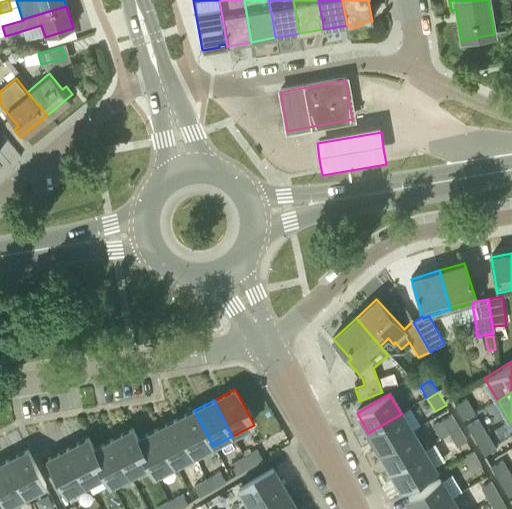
[(466,400),(455,407),(464,421),(475,414),(466,400)]
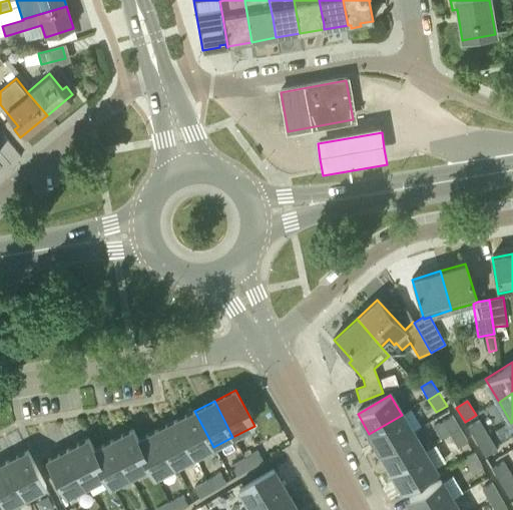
[(194,411),(175,421),(194,457),(213,447),(194,411)]
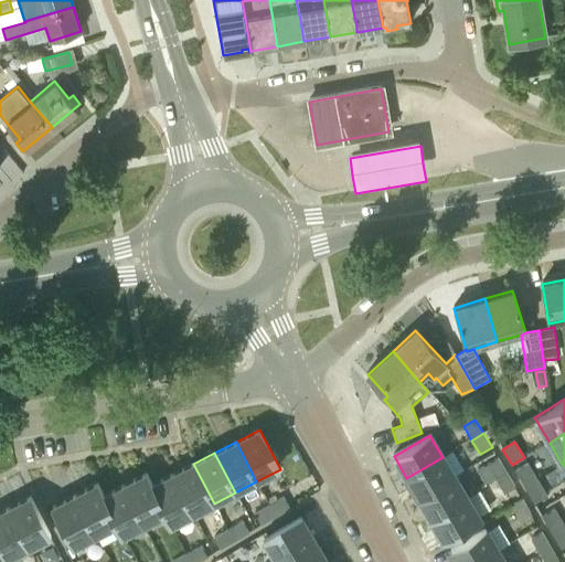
[(418,498),(455,477),(443,457),(406,478),(418,498)]
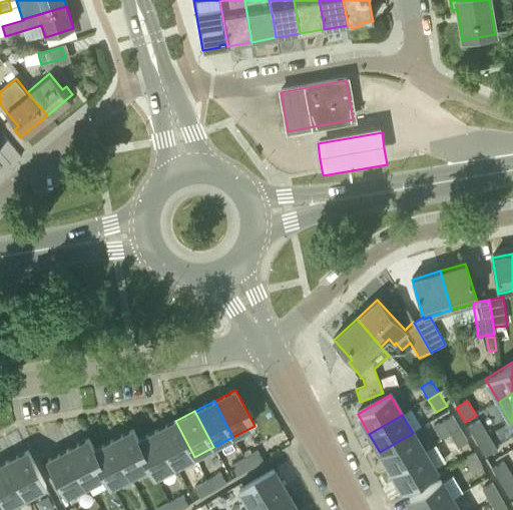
[(450,435),(460,429),(453,417),(429,431),(436,443),(450,435)]
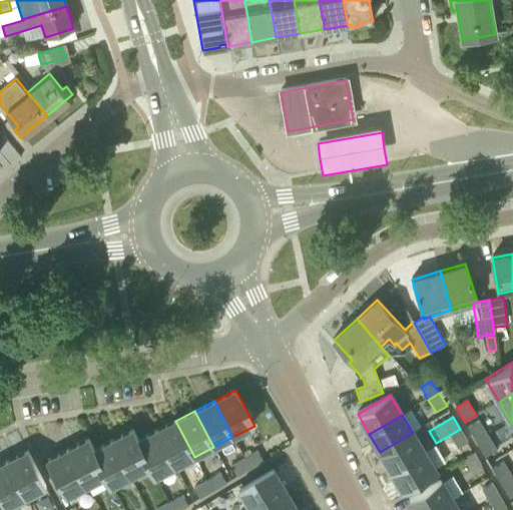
[(194,457),(175,421),(156,431),(174,467),(194,457)]
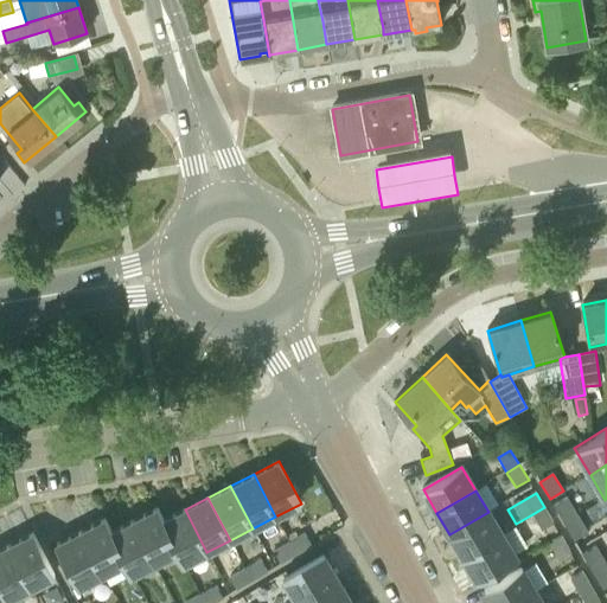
[(564,524),(577,517),(567,499),(554,507),(564,524)]
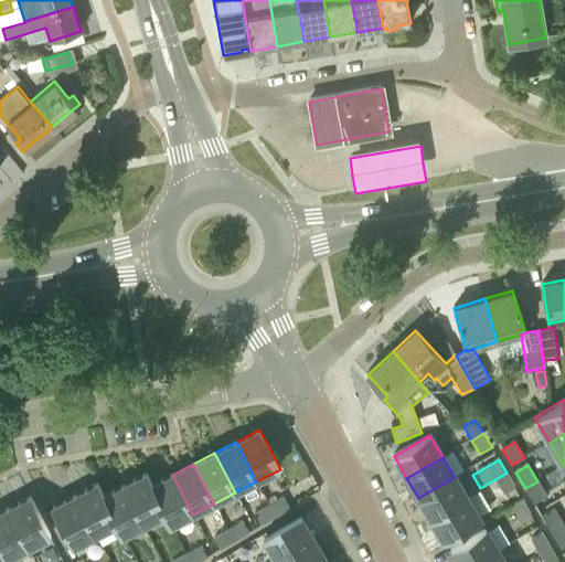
[(152,488),(153,485),(147,473),(124,485),(145,526),(161,517),(164,512),(152,488)]
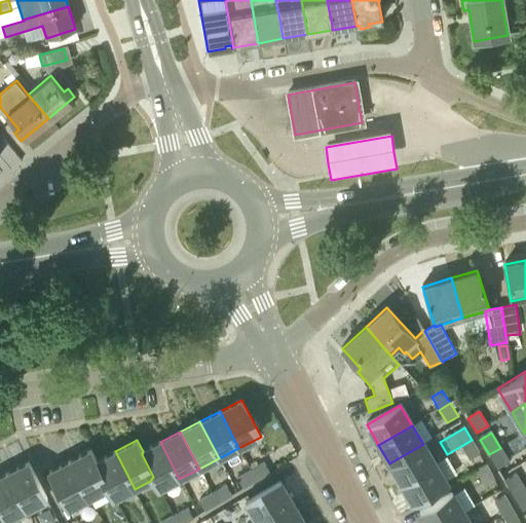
[(477,473),(487,467),(472,440),(461,446),(477,473)]
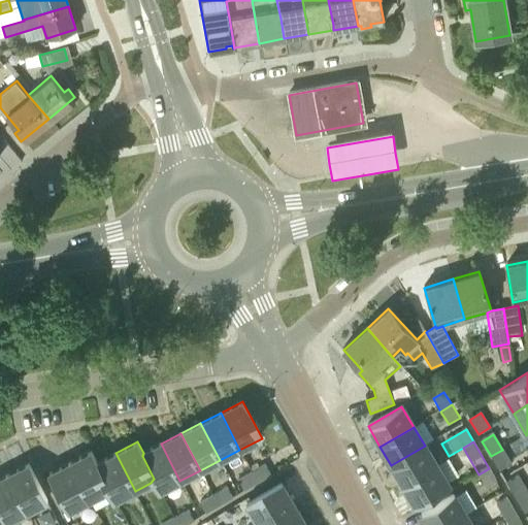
[(179,481),(161,444),(143,453),(142,456),(154,479),(151,483),(157,493),(179,481)]
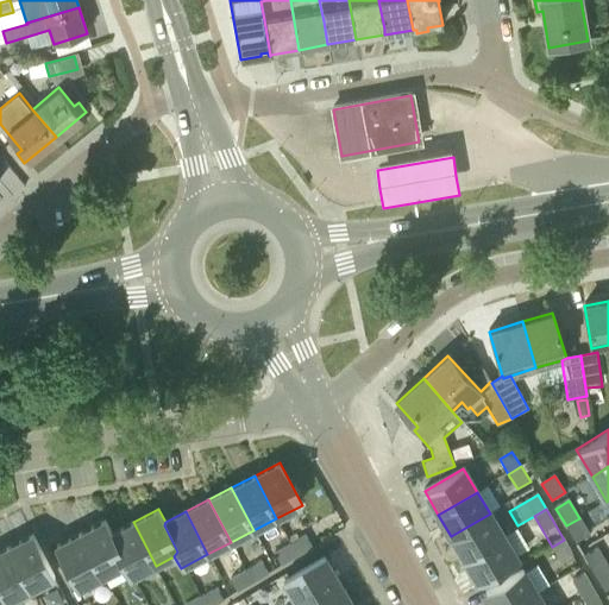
[(451,536),(464,559),(503,536),(490,514),(452,536),(451,536)]
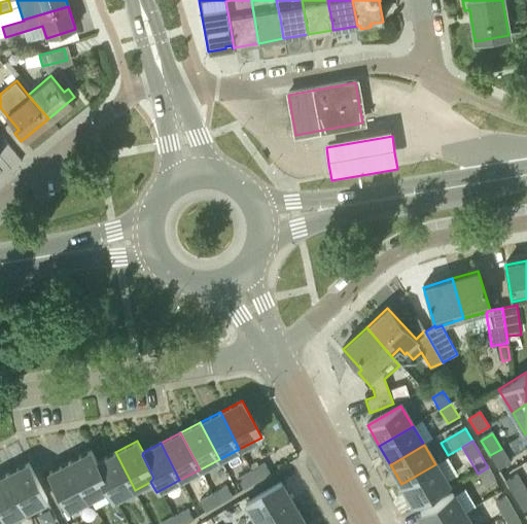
[(501,449),(490,455),(498,470),(511,463),(501,449)]
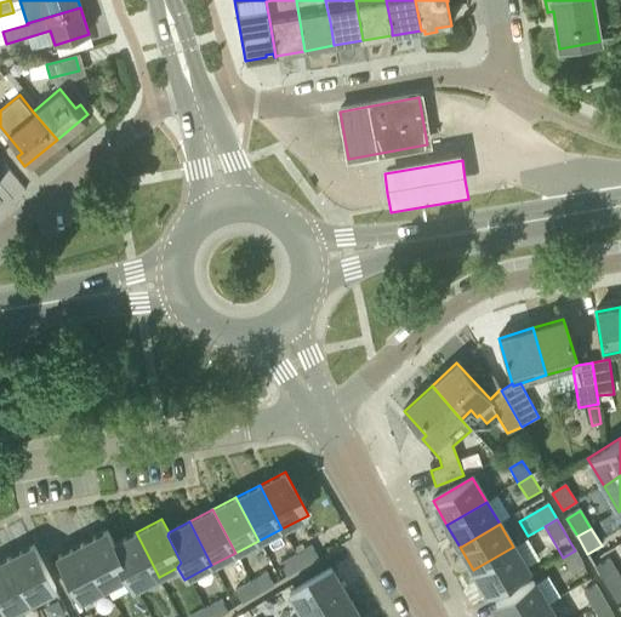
[(113,548),(115,543),(108,531),(81,544),(104,588),(124,577),(126,573),(113,548)]
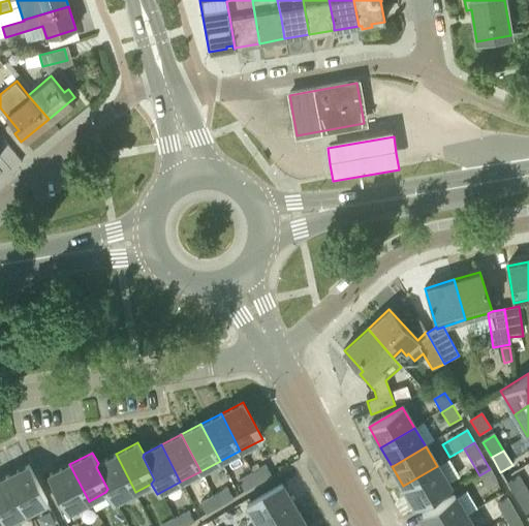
[(116,454),(98,463),(96,467),(107,489),(105,492),(112,504),(135,492),(116,454)]
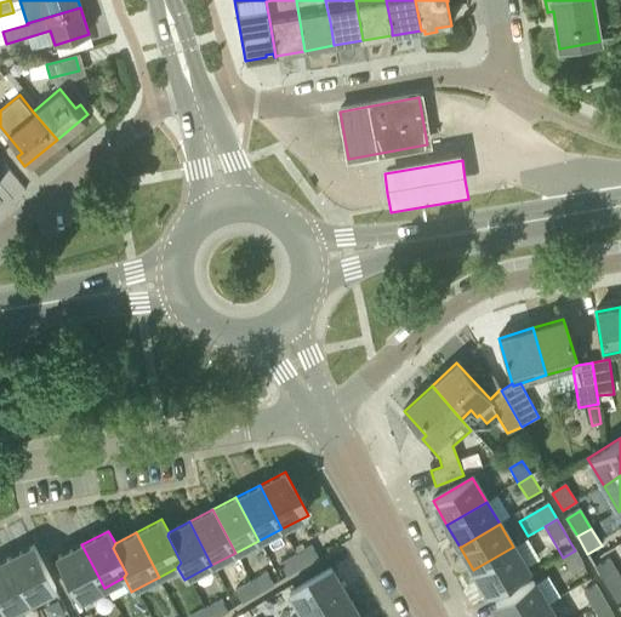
[(473,570),(488,594),(539,564),(524,541),(513,547),(473,570)]
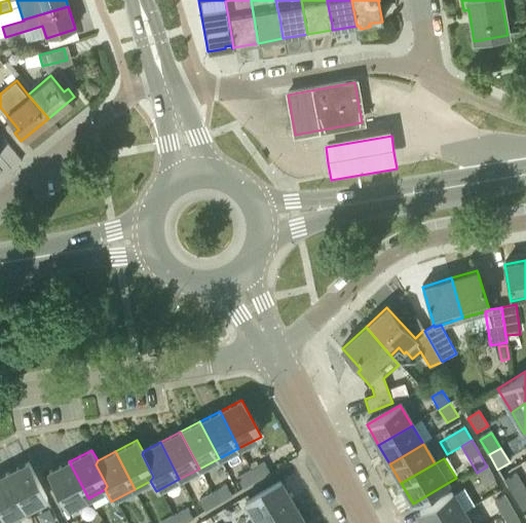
[(48,498),(30,461),(7,473),(26,510),(48,498)]
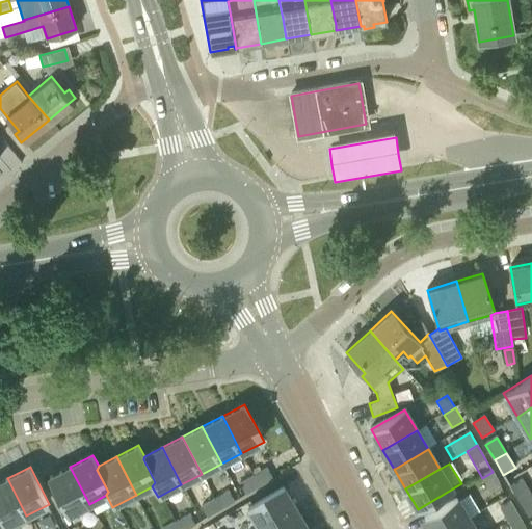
[(67,514),(89,504),(70,467),(49,479),(50,481),(55,490),(67,514)]
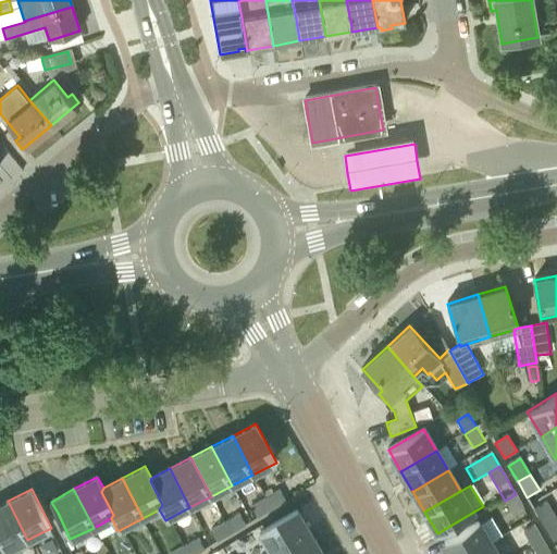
[(264,500),(271,511),(285,502),(280,491),(264,500)]
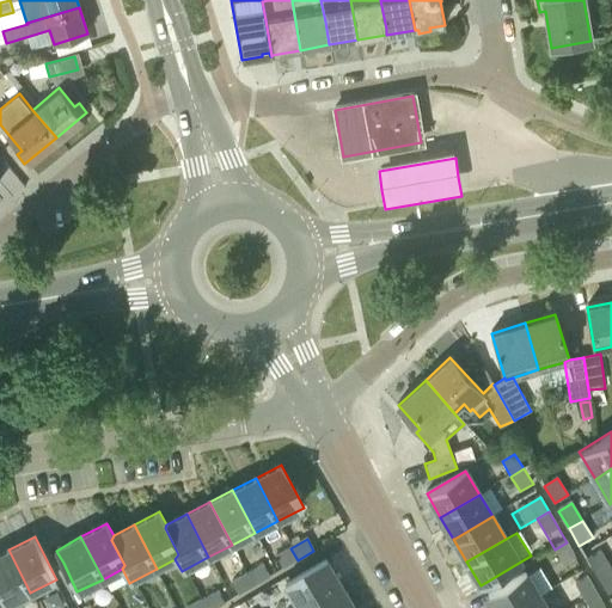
[(567,542),(555,550),(563,564),(575,558),(567,542)]
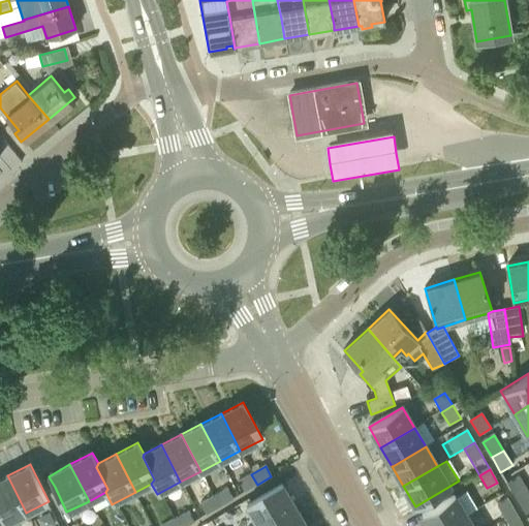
[(244,493),(257,485),(251,474),(238,483),(244,493)]
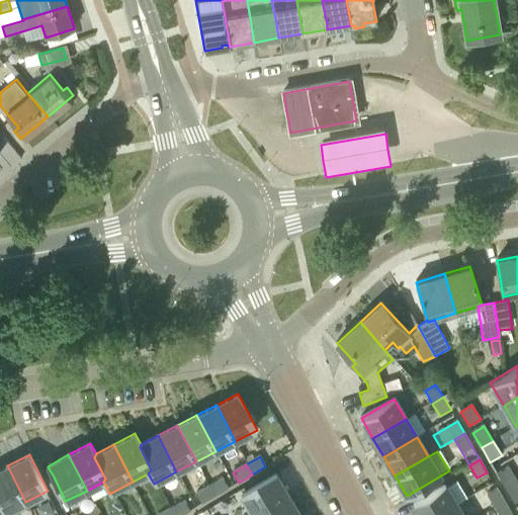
[(25,502),(7,465),(0,469),(0,500),(6,512),(25,502)]
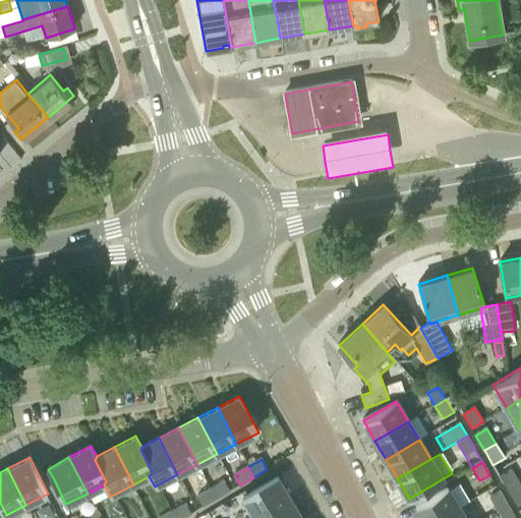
[(509,493),(520,485),(512,470),(500,477),(509,493)]
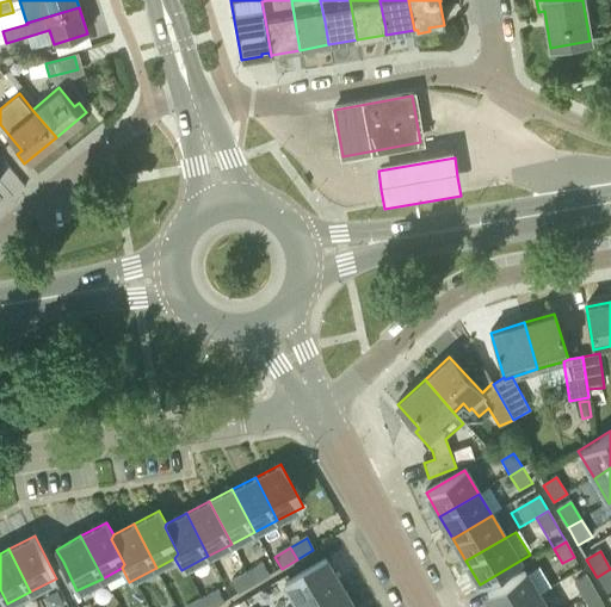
[(325,558),(284,582),(297,606),(301,606),(340,583),(325,558)]
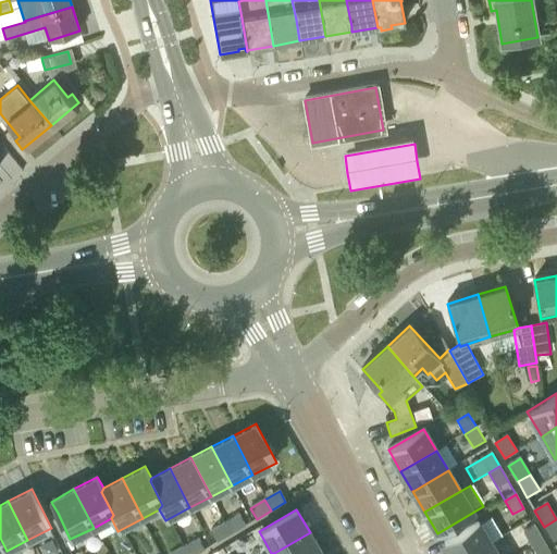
[(224,524),(231,534),(245,526),(238,516),(224,524)]
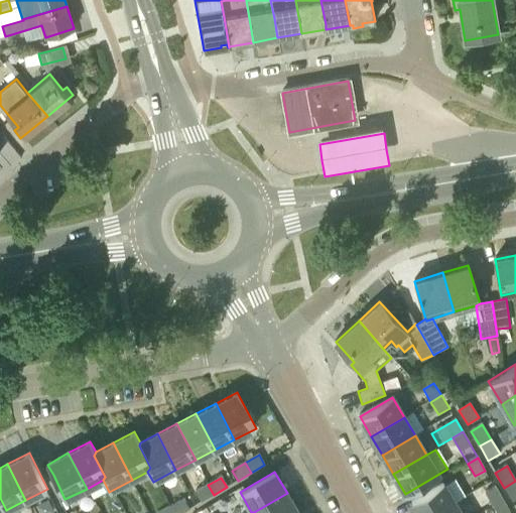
[(515,481),(504,488),(513,502),(515,500),(515,481)]
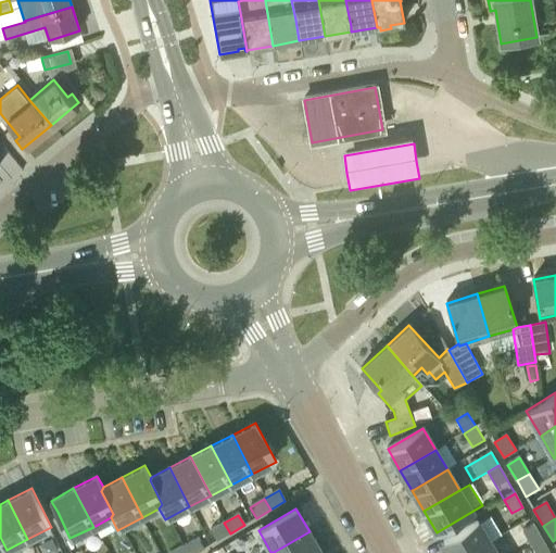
[(216,542),(230,533),(224,523),(210,531),(216,542)]
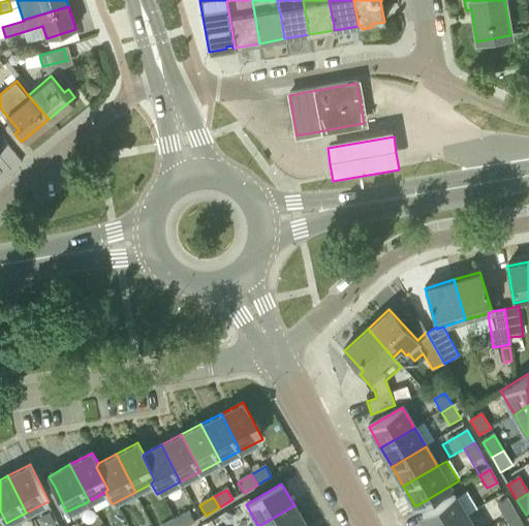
[(455,497),(422,516),(427,525),(450,525),(466,517),(455,497)]
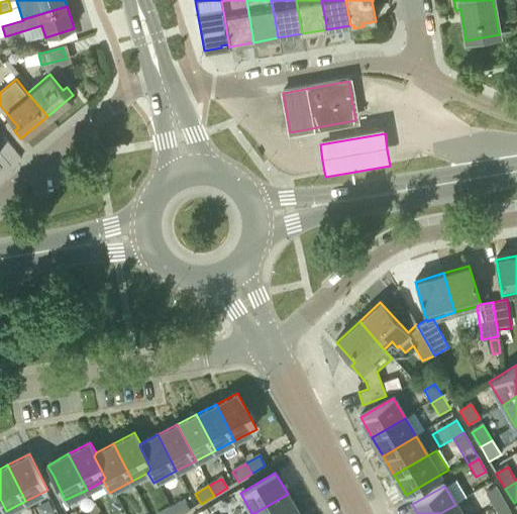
[(494,508),(505,502),(497,489),(486,495),(494,508)]
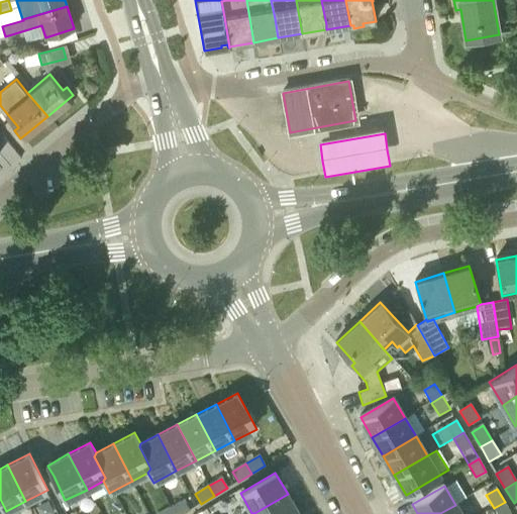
[(297,513),(299,512),(288,494),(254,513),(297,513)]
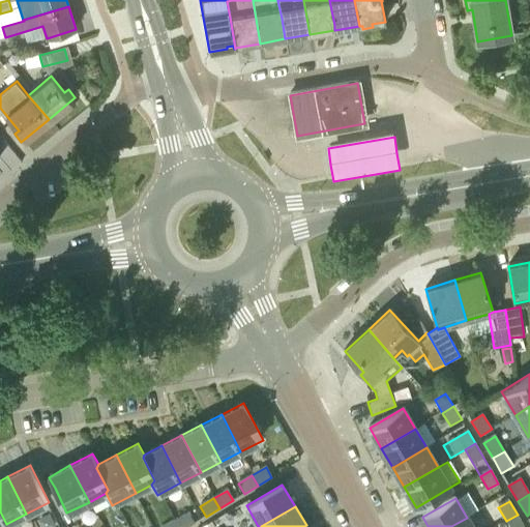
[(175,521),(178,526),(188,526),(194,524),(188,514),(175,521)]
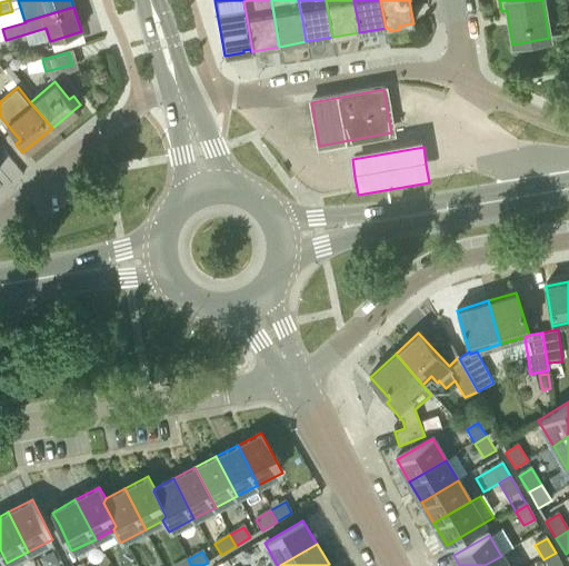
[(556,553),(543,559),(547,565),(562,565),(556,553)]
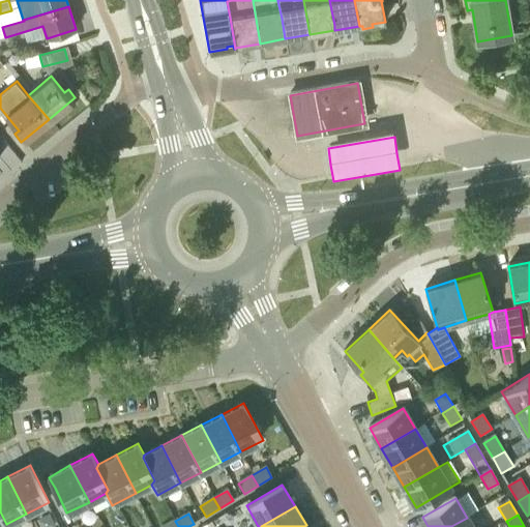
[(69,517),(64,520),(67,526),(75,526),(69,517)]
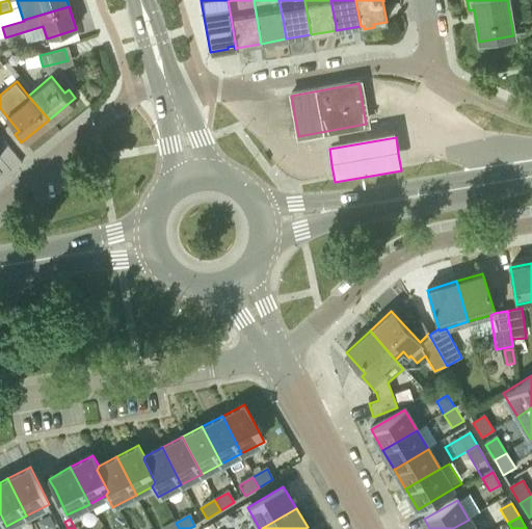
[(474,528),(469,520),(453,528),(474,528)]
